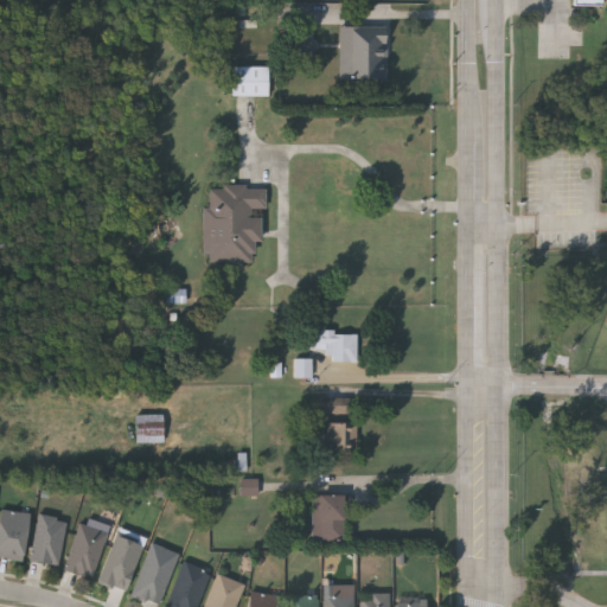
[(384,26),(384,76),(339,76),(339,26),(384,26)]
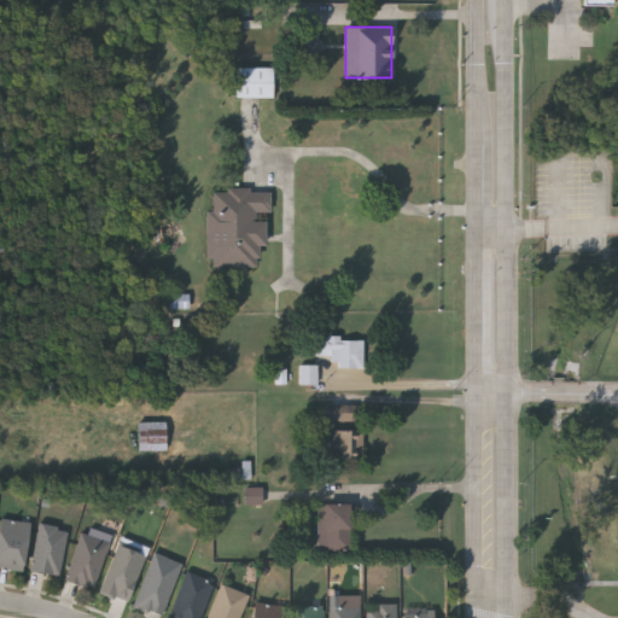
[(298,58),(322,58),(322,33),(299,33),(298,58)]
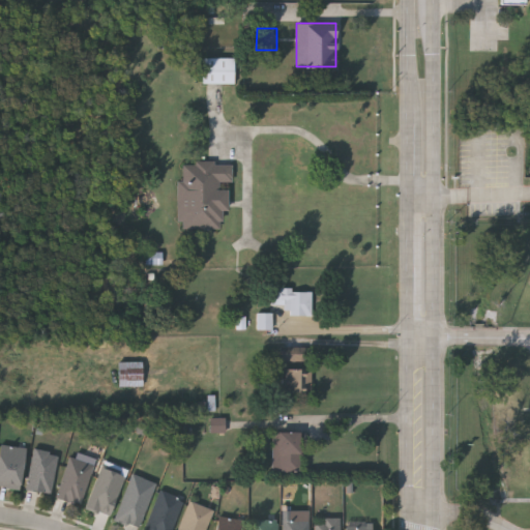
[(234,82),(202,82),(202,57),(234,57),(234,82)]
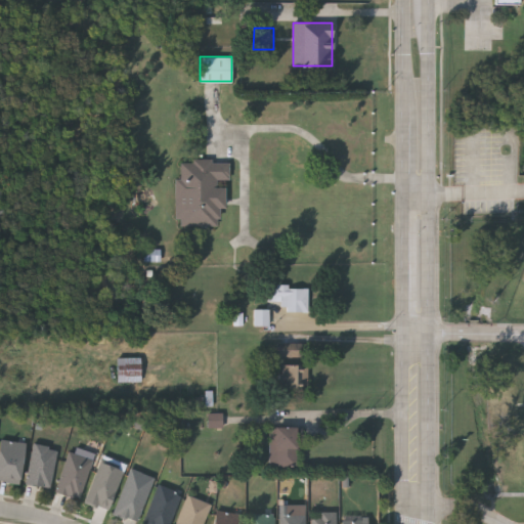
[(229,160),(229,181),(225,181),(225,208),(219,208),(219,225),(176,225),(177,159),(229,160)]
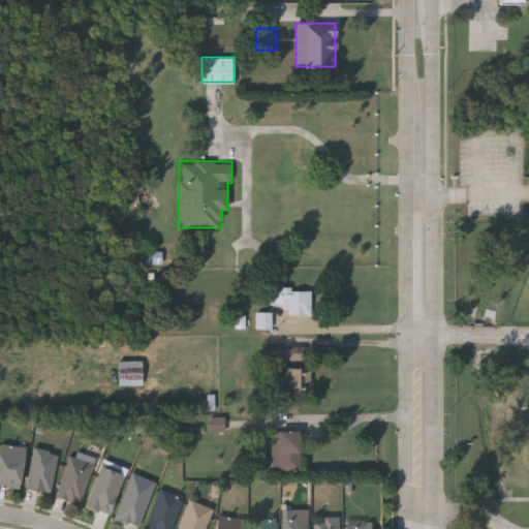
[(161,262),(146,262),(146,252),(161,252),(161,262)]
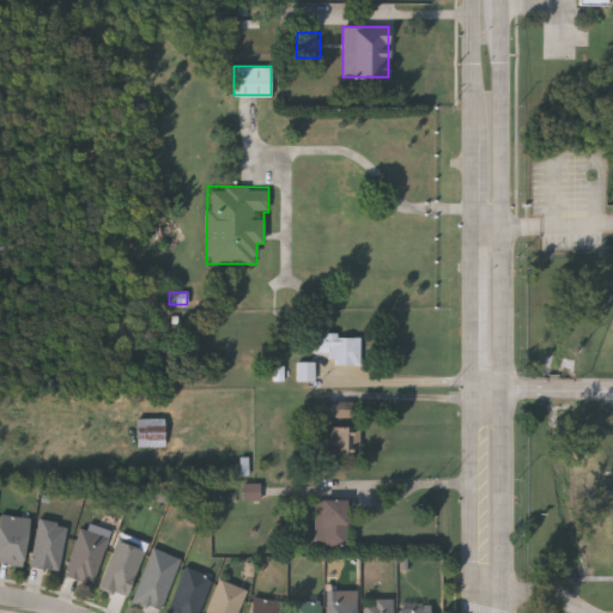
[(333,364),(333,351),(313,351),(313,335),(359,335),(359,364),(333,364)]
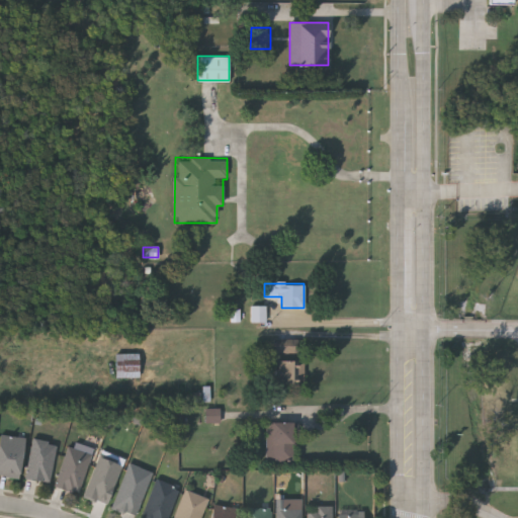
[(251,321),(251,306),(265,306),(265,321),(251,321)]
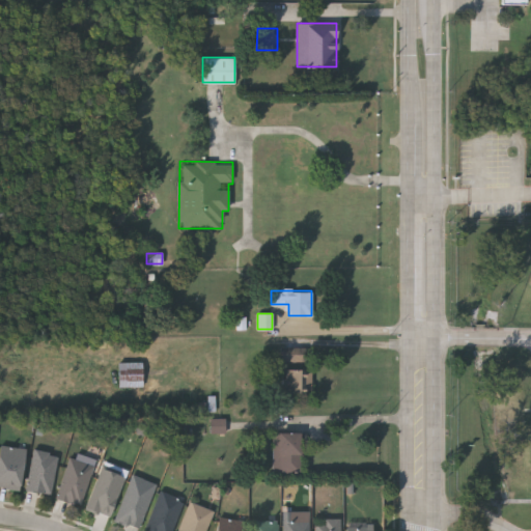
[(301,348),(301,361),(281,361),(281,348),(301,348)]
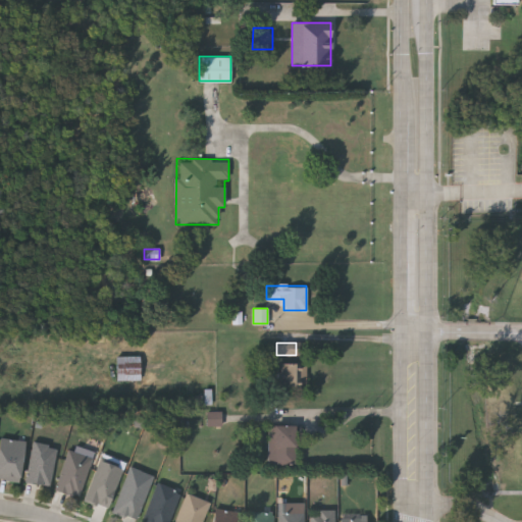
[(140,380),(116,380),(116,356),(140,356),(140,380)]
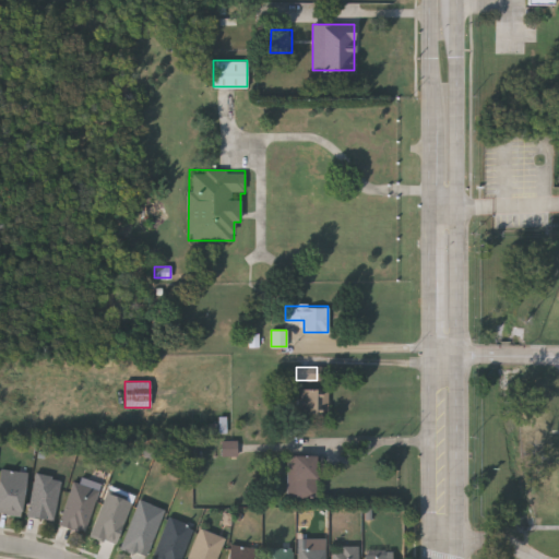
[(326,389),(326,428),(299,429),(299,390),(326,389)]
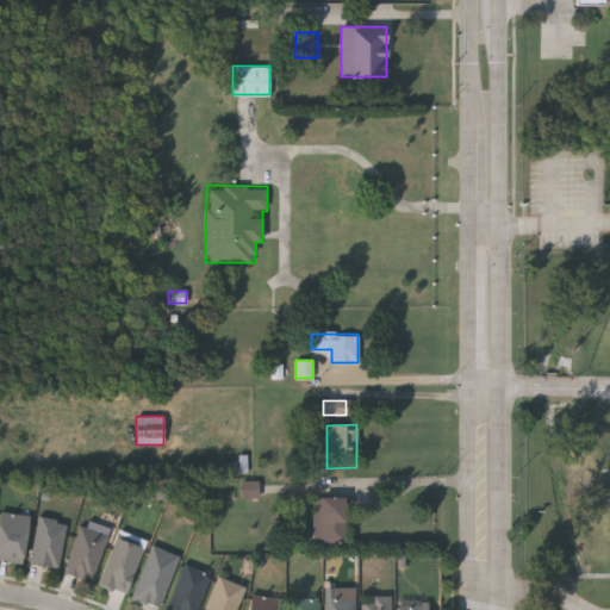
[(261,498),(260,481),(244,481),(244,498),(261,498)]
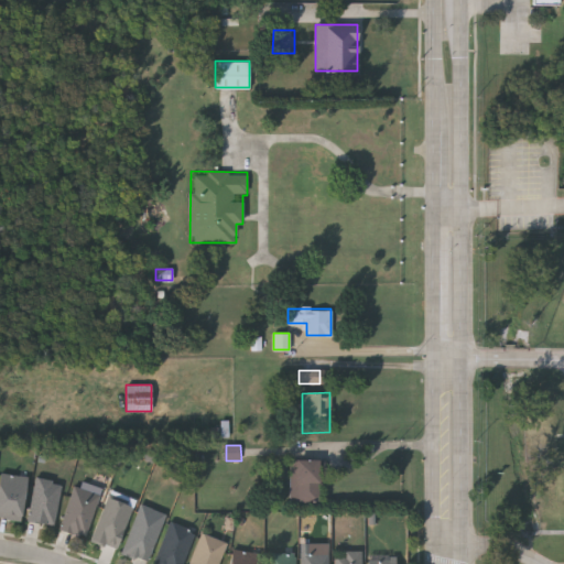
[(318,459),(318,502),(290,502),(290,459),(318,459)]
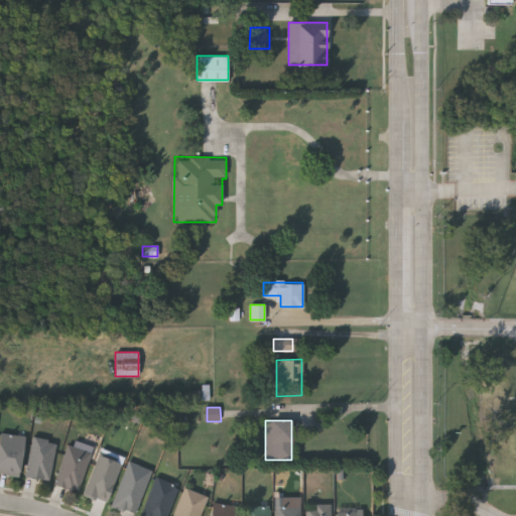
[(0,431),(23,435),(17,475),(0,472),(0,431)]
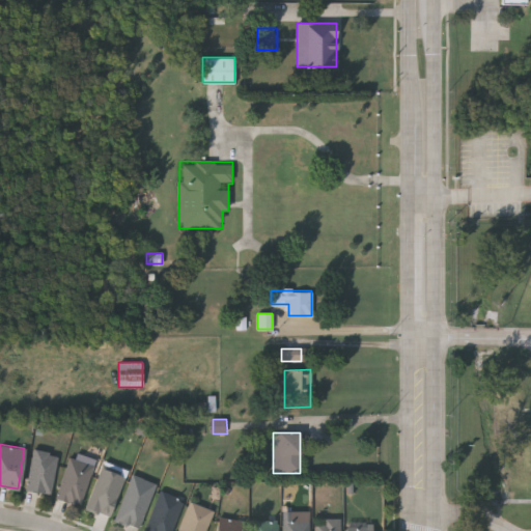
[(51,493),(26,488),(32,449),(57,453),(51,493)]
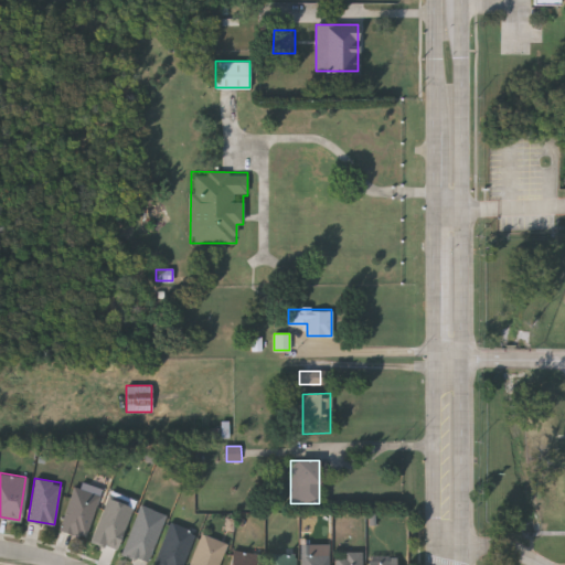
[(86,536),(60,530),(72,486),(98,493),(86,536)]
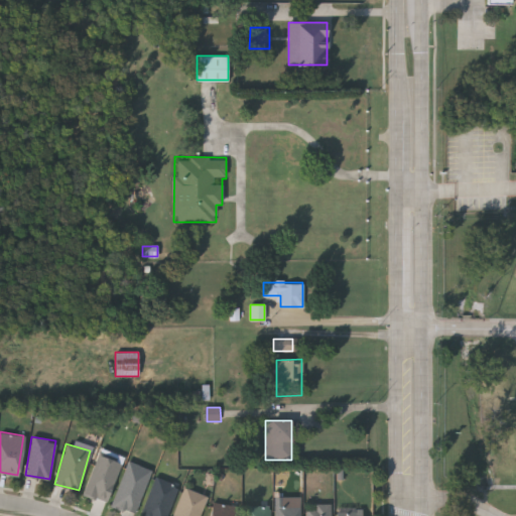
[(106,502),(83,493),(98,454),(121,462),(106,502)]
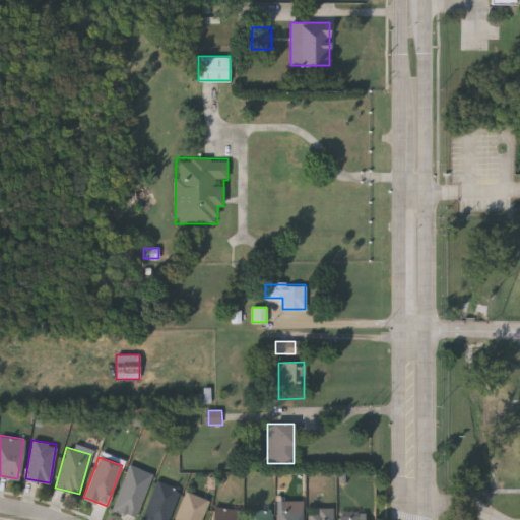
[(111,508),(129,464),(152,473),(135,518),(111,508)]
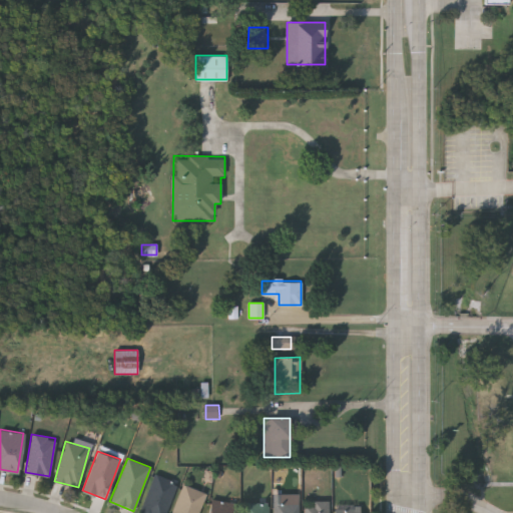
[(142,512),(137,510),(156,474),(178,486),(163,512),(142,512)]
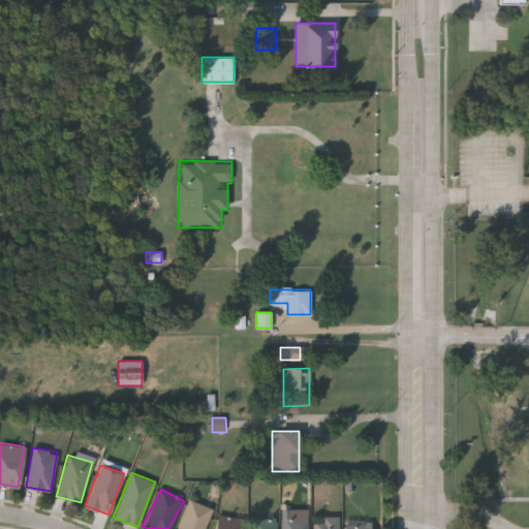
[(176,528),(188,499),(212,508),(204,528),(176,528)]
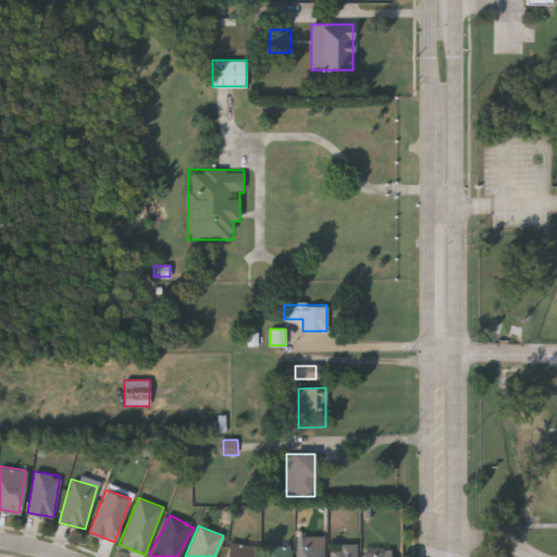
[(252,556),(225,556),(229,542),(255,546),(252,556)]
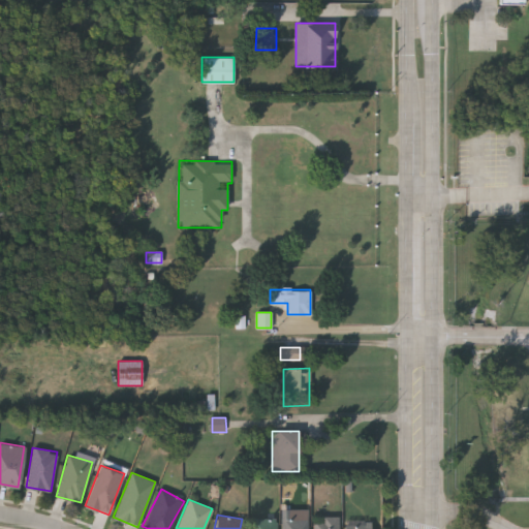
[(313,528),(313,516),(338,516),(338,528),(313,528)]
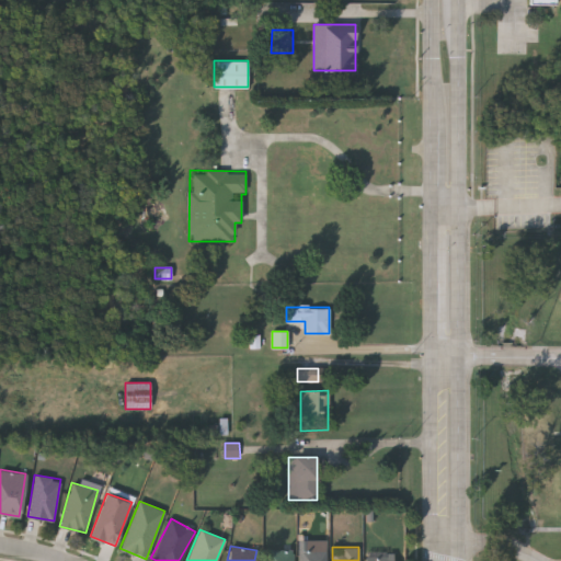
[(265,560),(265,549),(292,549),(292,560),(265,560)]
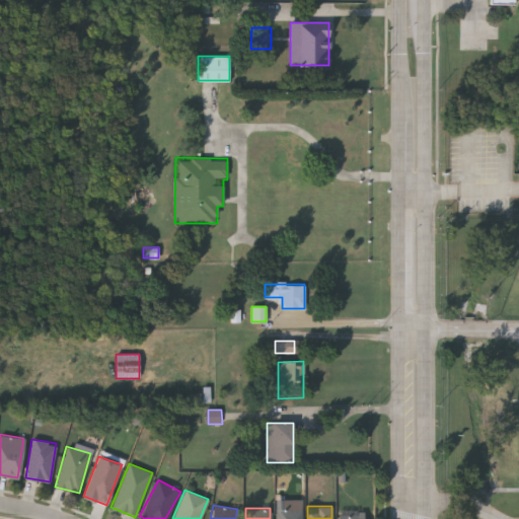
[(276,518),(276,508),(301,508),(301,518),(276,518)]
